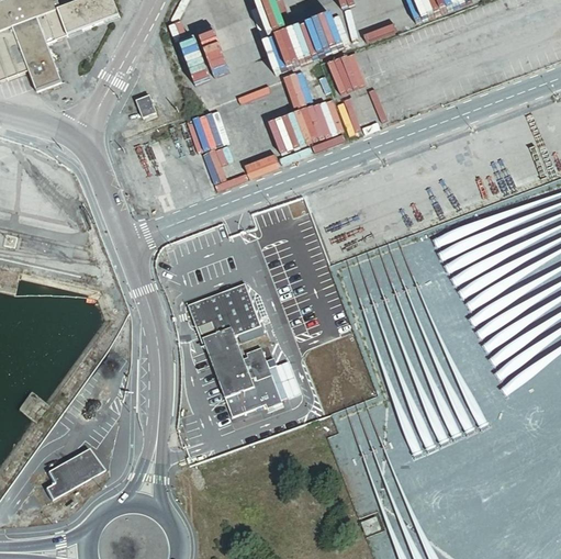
[(46,43),(41,30),(49,28),(55,40),(118,15),(111,0),(81,0),(59,9),(0,31),(0,81),(26,71),(35,92),(62,82),(46,43)]
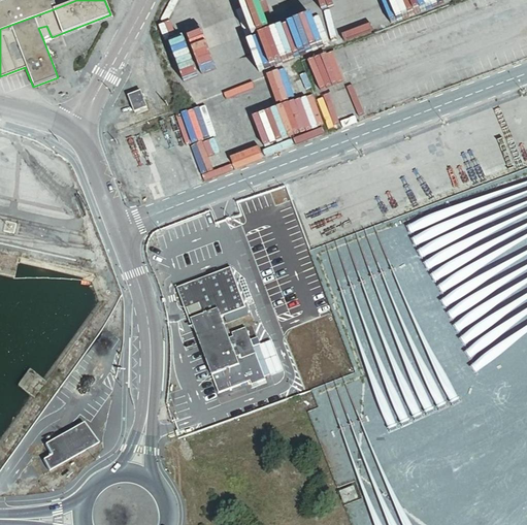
[(0,29),(56,8),(52,0),(2,0),(0,1),(0,29)]
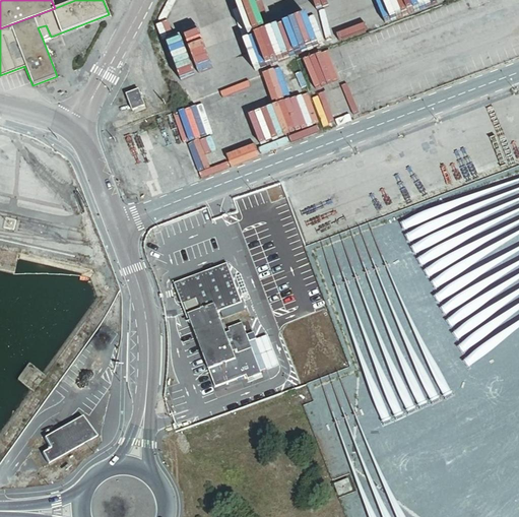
[(43,40),(51,37),(46,25),(38,27),(43,40)]
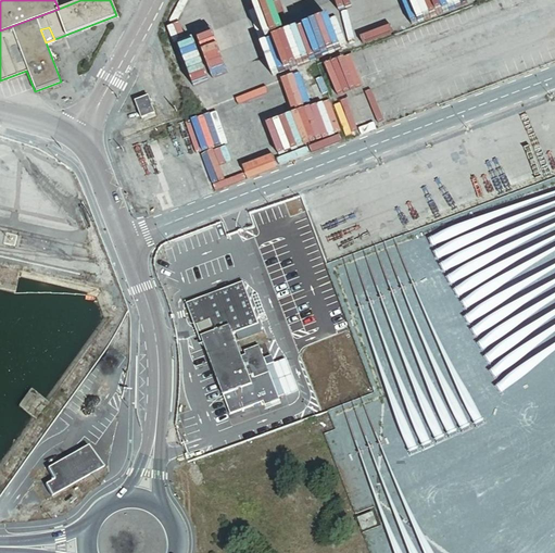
[(361,49),(325,63),(331,82),(342,78),(344,84),(360,78),(357,72),(368,68),(361,49)]
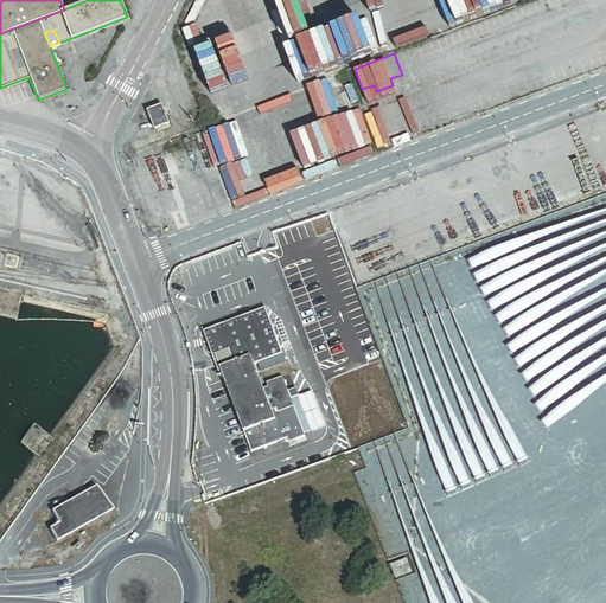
[(161,104),(146,110),(154,130),(168,124),(161,104)]
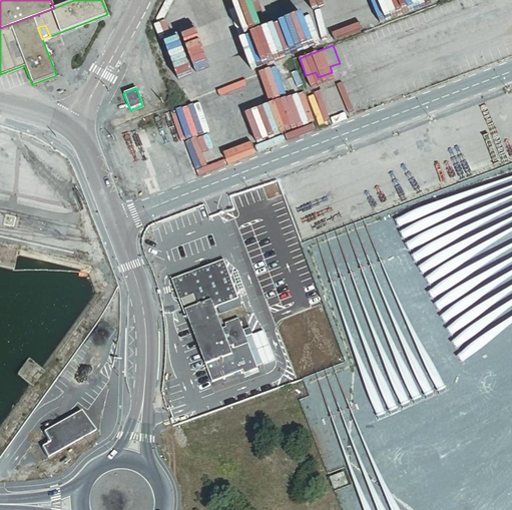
[(197,304),(183,310),(185,315),(186,315),(204,362),(230,352),(228,345),(232,344),(233,347),(246,342),(236,317),(224,322),(225,325),(221,327),(213,308),(216,307),(218,312),(239,304),(222,259),(171,279),(178,297),(192,291),(197,304)]
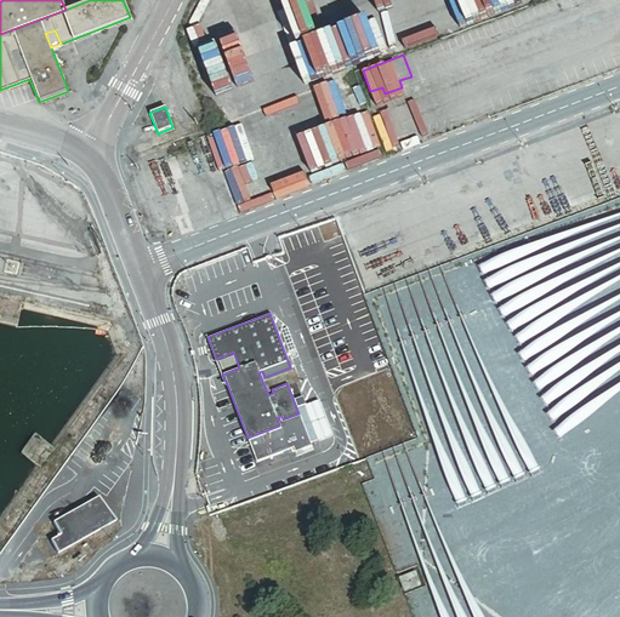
[(216,359),(222,375),(239,367),(233,352),(216,359)]
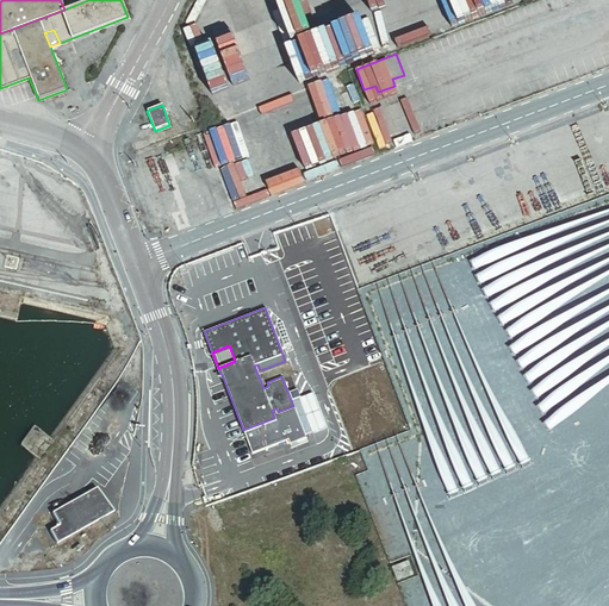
[(112,508),(98,483),(51,511),(58,523),(49,528),(56,541),(112,508)]
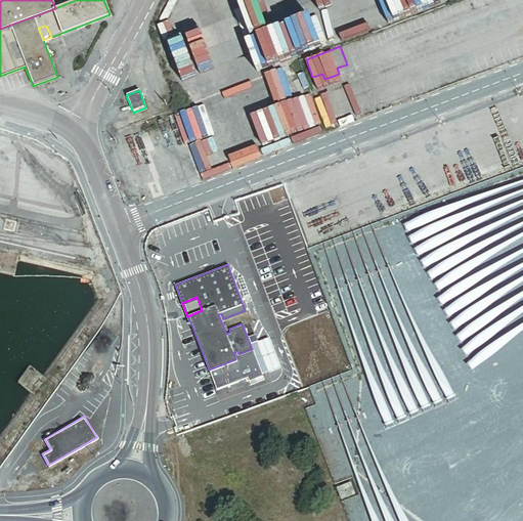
[(336,486),(340,497),(352,492),(348,481),(336,486)]
